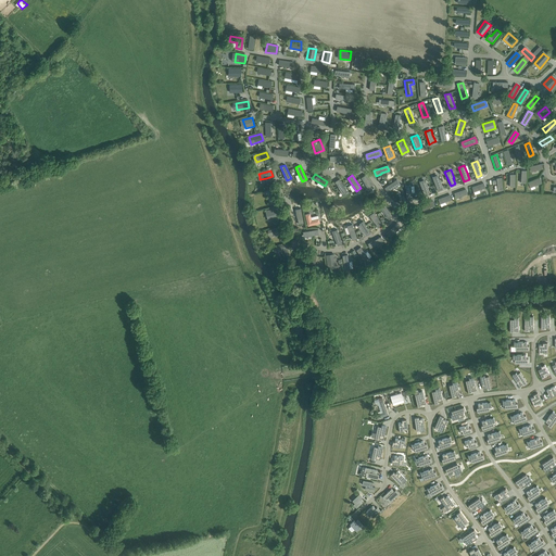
[(365,175),(362,177),(369,190),(374,188),(365,175)]
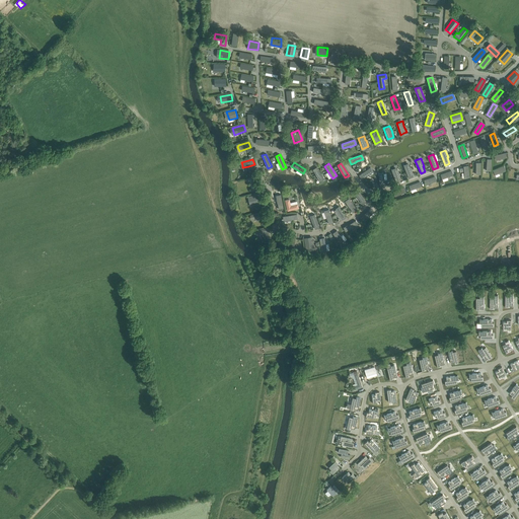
[(409,163),(402,165),(408,178),(413,176),(411,170),(412,170),(409,163)]
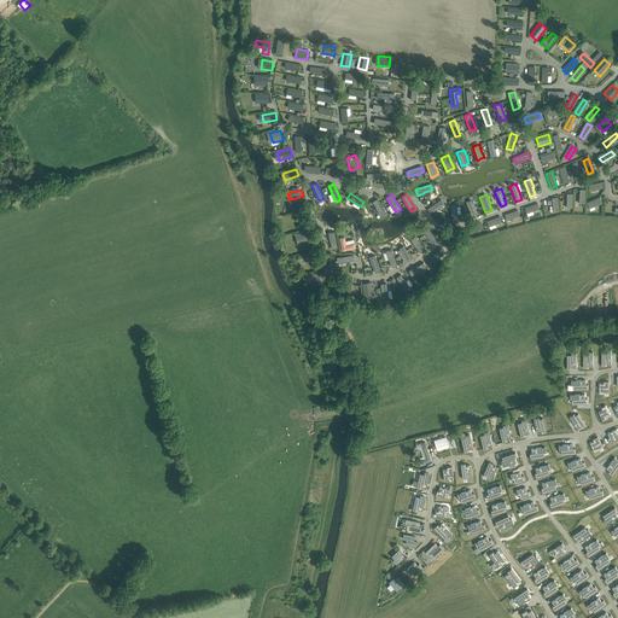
[(377,198),(372,202),(382,216),(386,213),(377,198)]
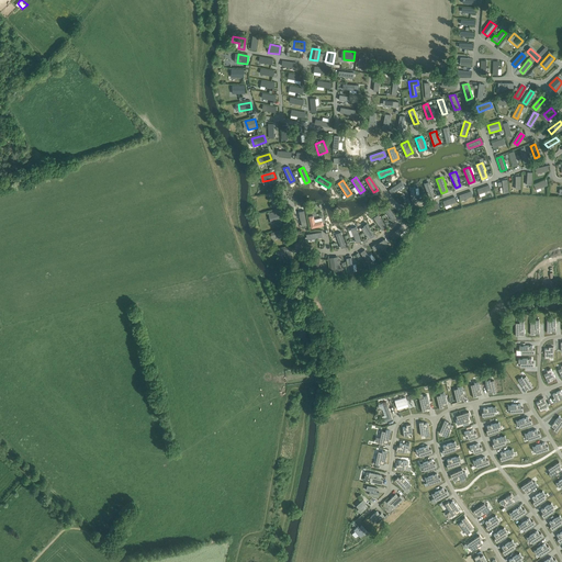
[(546,180),(535,186),(536,189),(548,184),(546,180)]
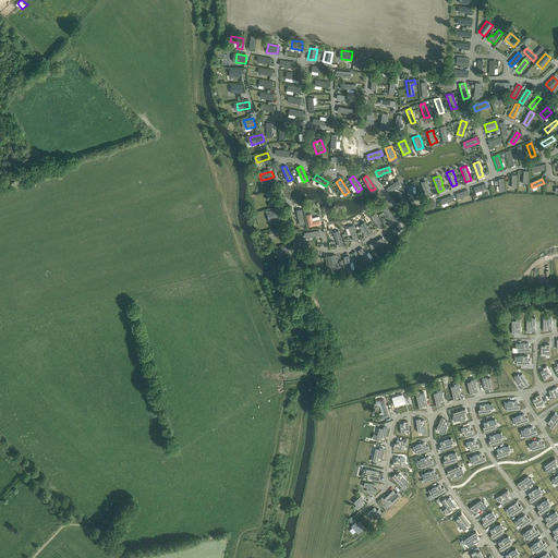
[(397,180),(386,187),(389,193),(395,189),(393,187),(400,184),(397,180)]
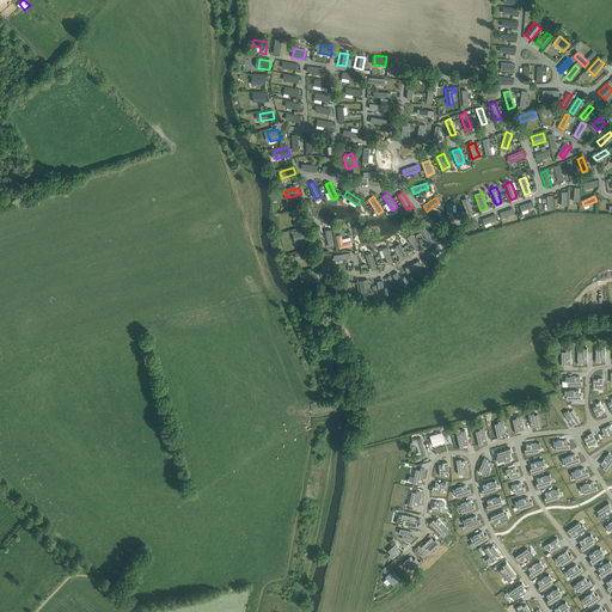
[(467,197),(460,200),(466,215),(472,213),(470,207),(471,207),(467,197)]
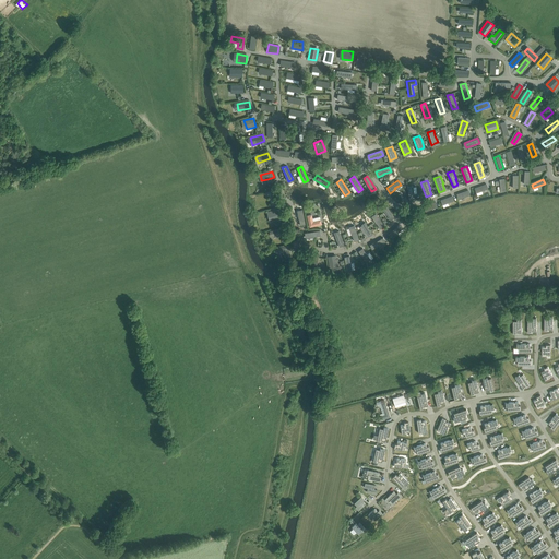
[(276,190),(271,192),(275,205),(277,206),(281,205),(276,190)]
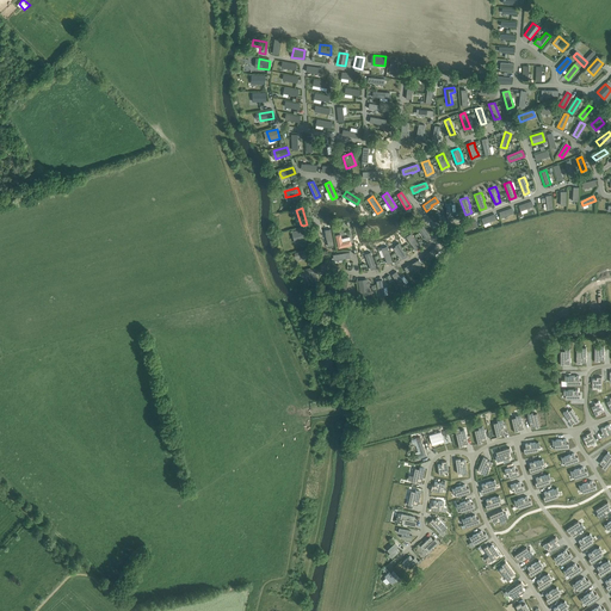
[(482,218),(481,218),(483,223),(497,218),(494,214),(488,216),(482,218)]
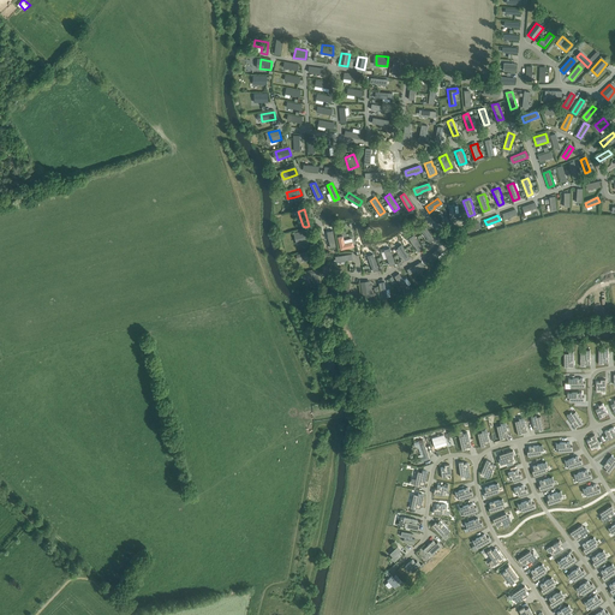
[(479,222),(466,227),(469,232),(481,227),(479,222)]
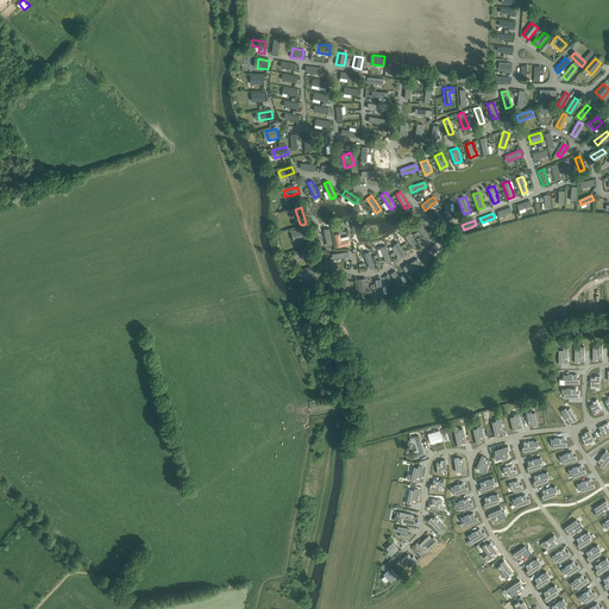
[(421,224),(416,227),(425,239),(429,236),(421,224)]
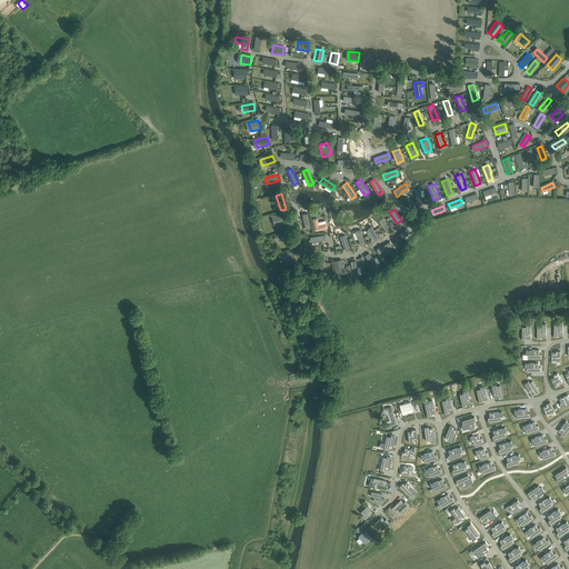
[(317,218),(312,219),(316,231),(328,228),(327,223),(319,226),(317,218)]
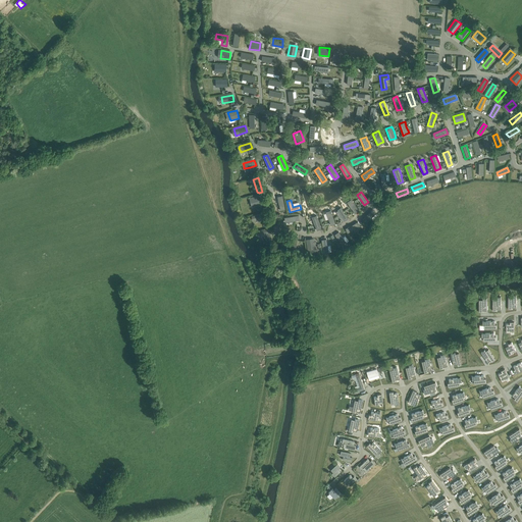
[(352,200),(348,203),(355,214),(359,211),(352,200)]
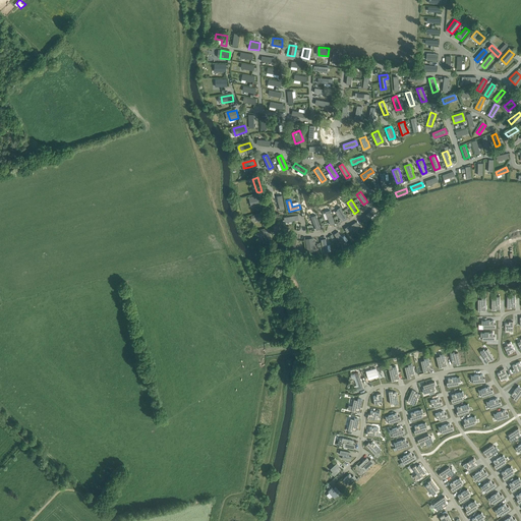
[(338,211),(336,212),(342,221),(344,220),(347,218),(341,208),(338,210),(338,211)]
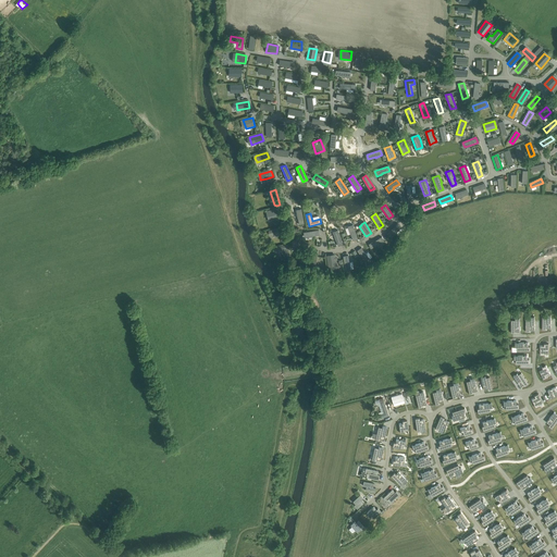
[(397,224),(386,234),(391,237),(400,229),(397,224)]
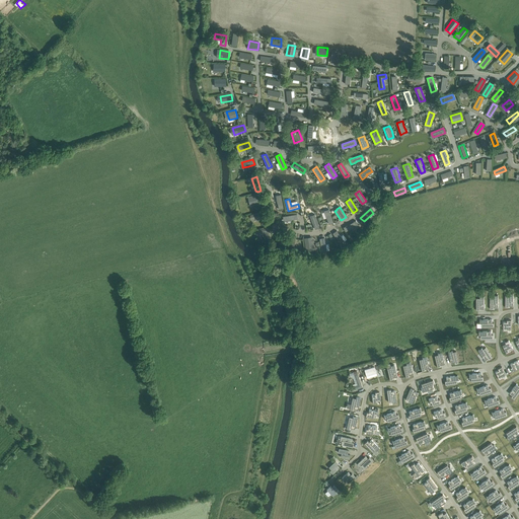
[(329,211),(324,212),(328,224),(334,222),(329,211)]
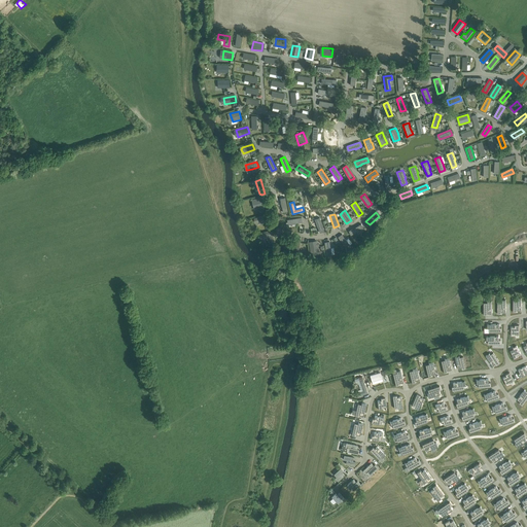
[(320,219),(316,220),(320,233),(324,231),(320,219)]
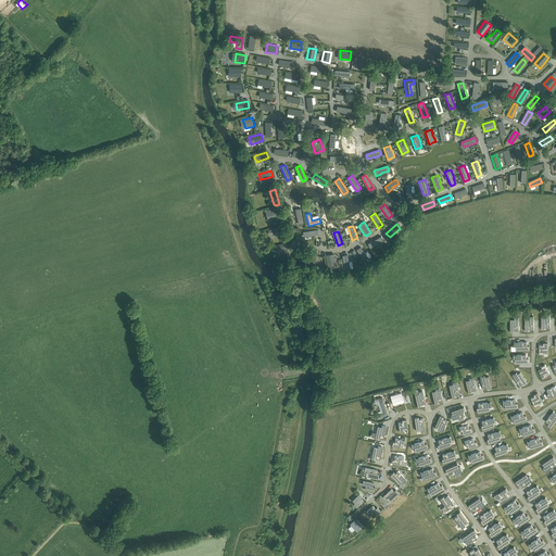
[(380,237),(367,243),(370,249),(382,242),(380,237)]
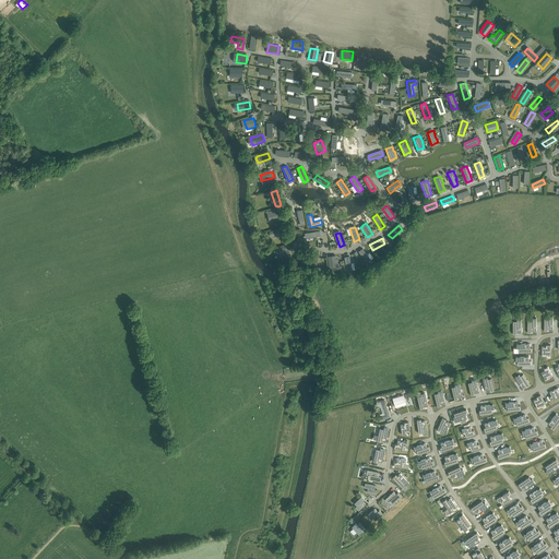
[(289,245),(276,248),(277,253),(286,251),(288,257),(293,256),(289,245)]
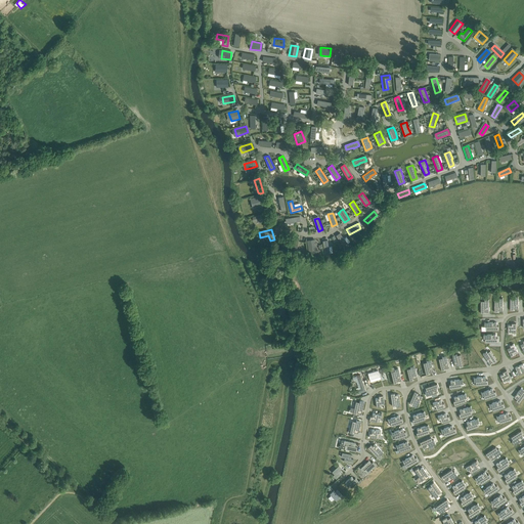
[(340,233),(336,235),(344,247),(348,245),(340,233)]
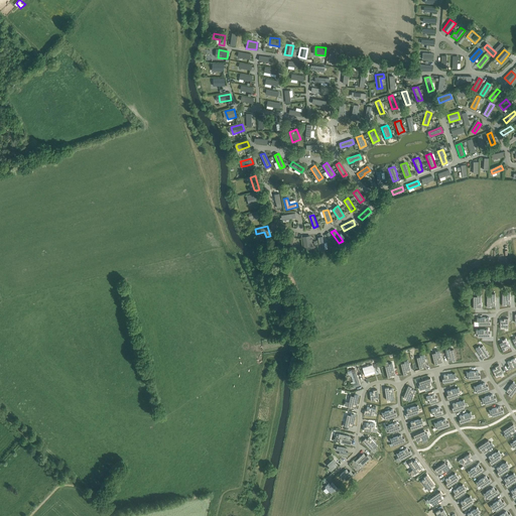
[(308,235),(301,236),(303,249),(306,249),(306,245),(310,244),(308,235)]
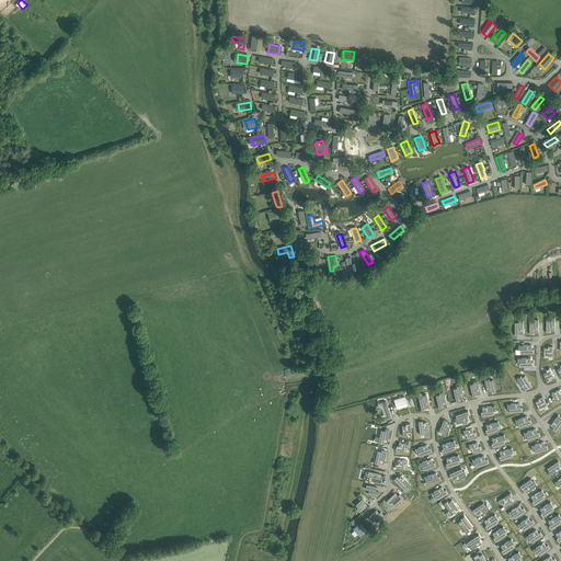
[(550,348),(545,350),(546,358),(551,357),(551,354),(556,354),(554,345),(550,345),(550,348)]
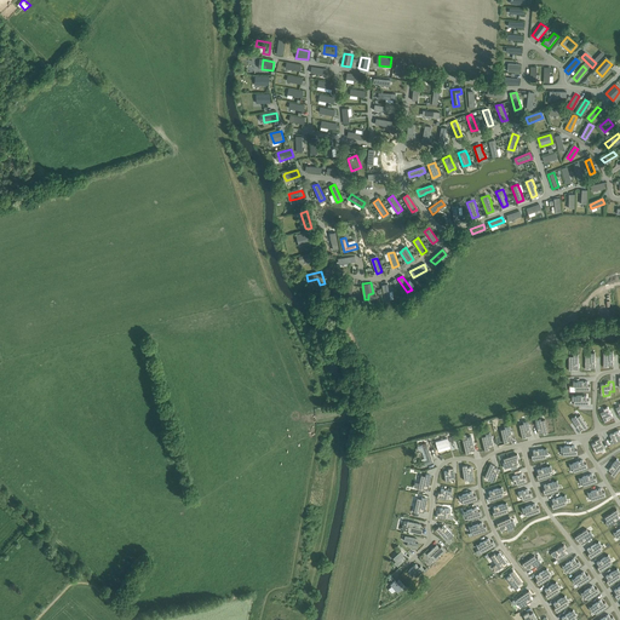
[(604,411),(601,413),(606,423),(609,420),(608,418),(613,417),(608,407),(603,409),(604,411)]
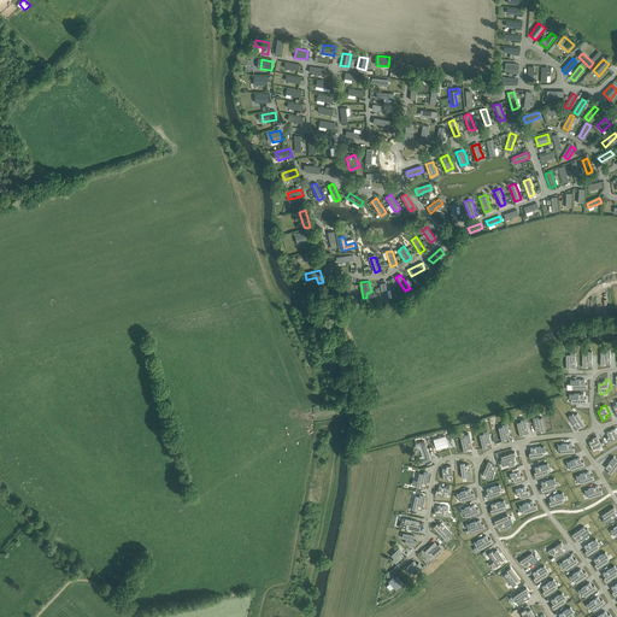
[(573,413),(569,417),(576,428),(580,425),(581,428),(586,425),(577,412),(574,415),(573,413)]
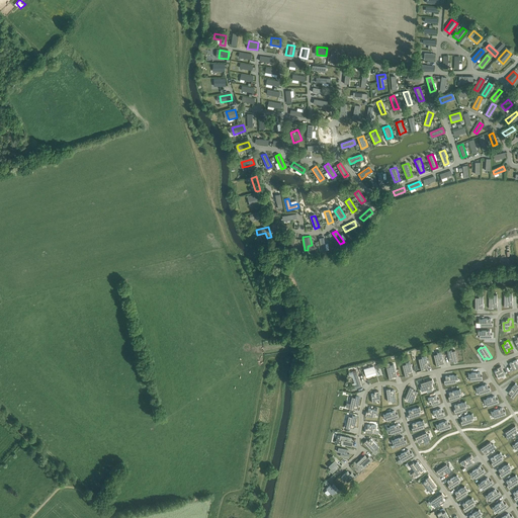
[(451,350),(447,351),(450,362),(453,361),(454,363),(458,362),(455,350),(451,351),(451,350)]
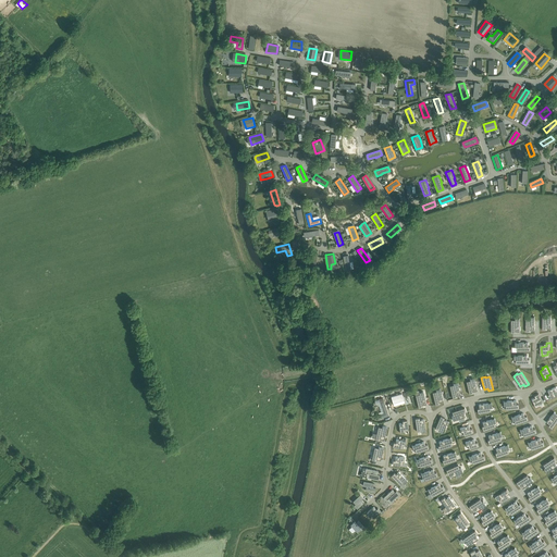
[(470,381),(467,381),(469,394),(473,393),(473,391),(478,391),(474,378),(470,379),(470,381)]
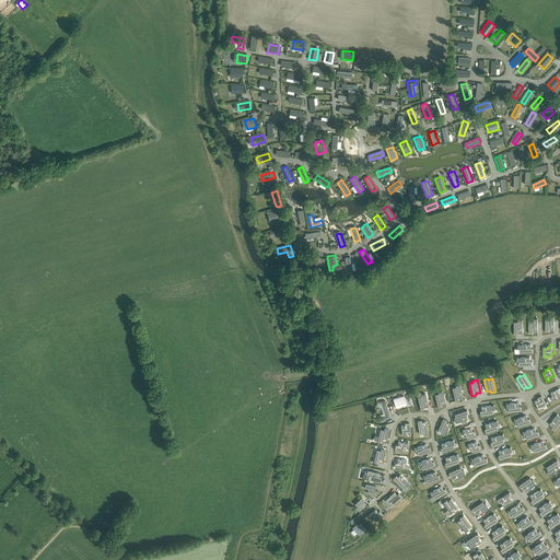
[(456,387),(452,387),(455,400),(459,399),(459,397),(463,397),(461,384),(455,385),(456,387)]
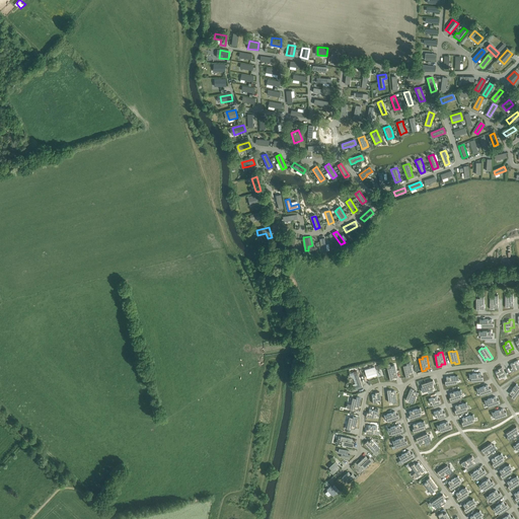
[(512,367),(510,368),(512,372),(518,368),(518,365),(518,364),(518,361),(518,360),(510,364),(512,367)]
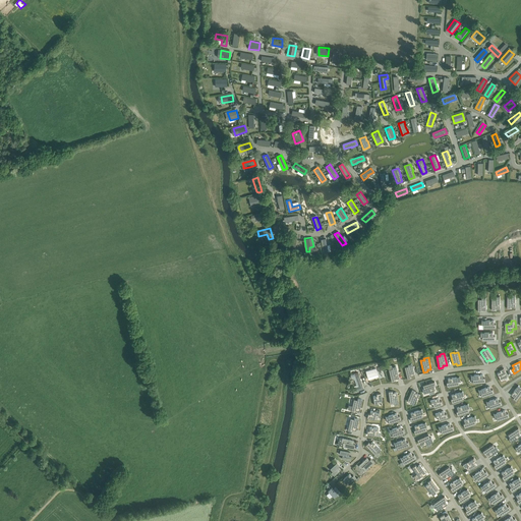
[(408,366),(404,367),(407,379),(411,378),(411,377),(415,375),(412,363),(408,364),(408,366)]
